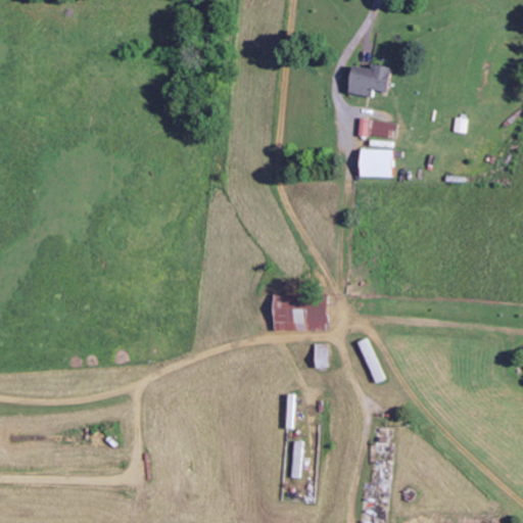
[(391,68),(372,65),(372,68),(352,66),(349,95),(373,97),(374,92),(388,93),(391,68)]
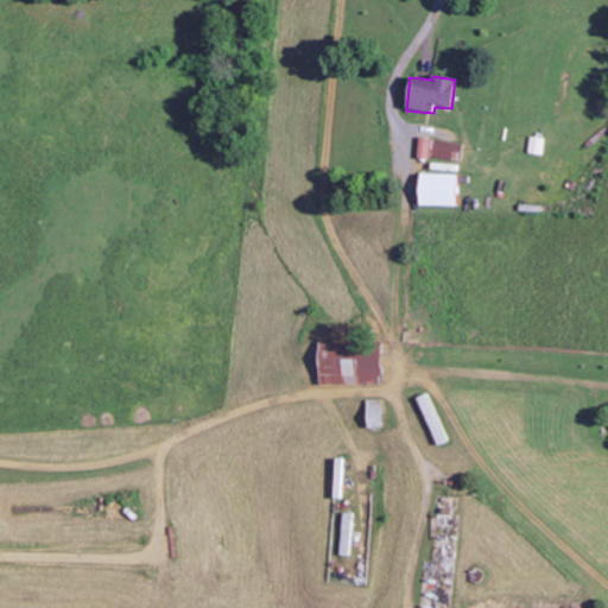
[(542,156),(543,139),(530,138),(527,154),(542,156)]
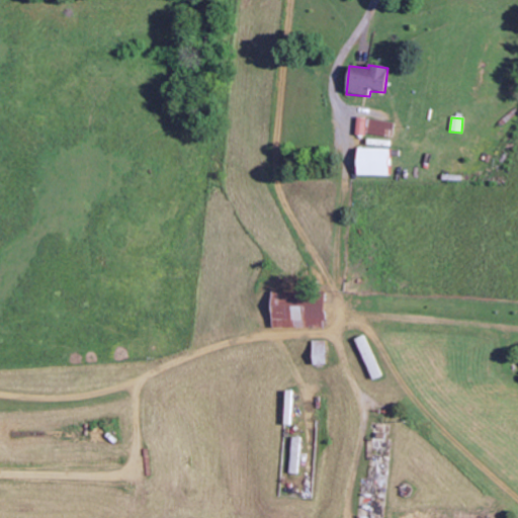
[(394,120),(357,119),(357,136),(393,137),(394,120)]
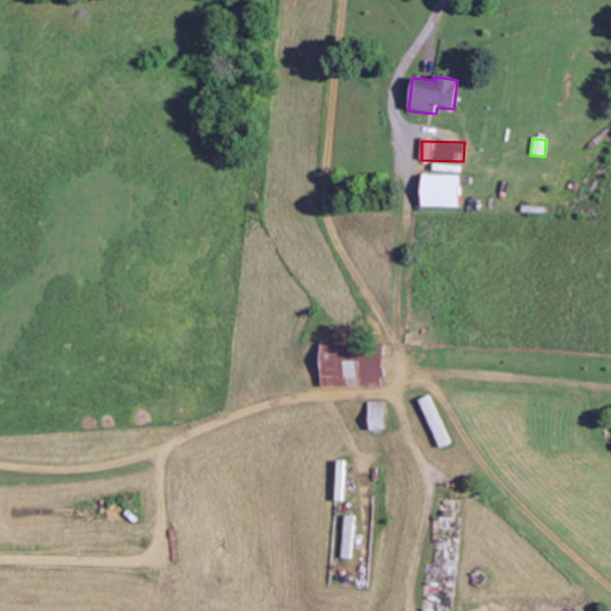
[(421,208),(460,208),(460,176),(423,176),(421,208)]
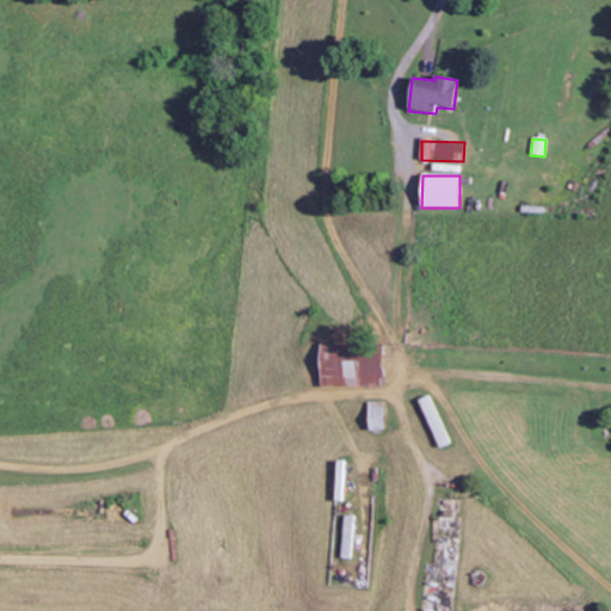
[(321,388),(382,387),(382,347),(320,347),(321,388)]
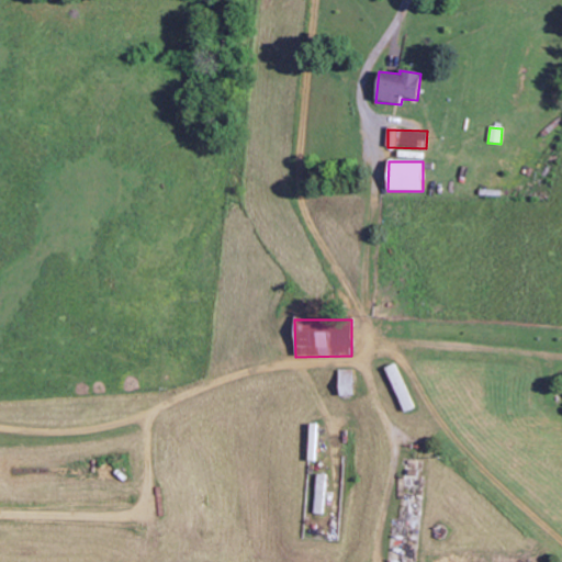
[(353,370),(339,370),(339,396),(353,396),(353,370)]
